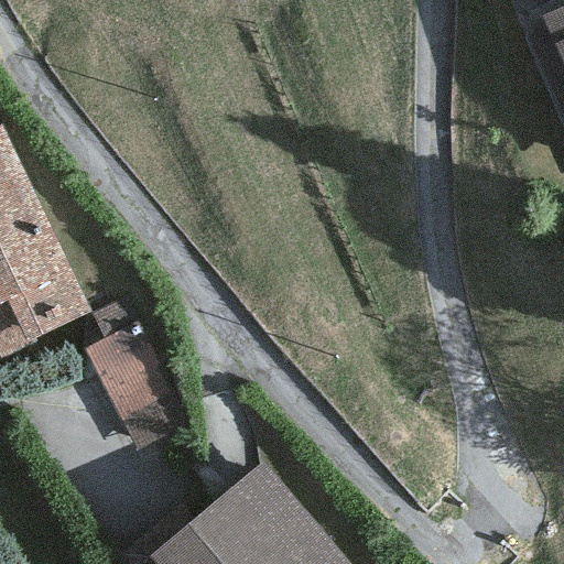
[(563,6),(541,15),(563,69),(563,6)]
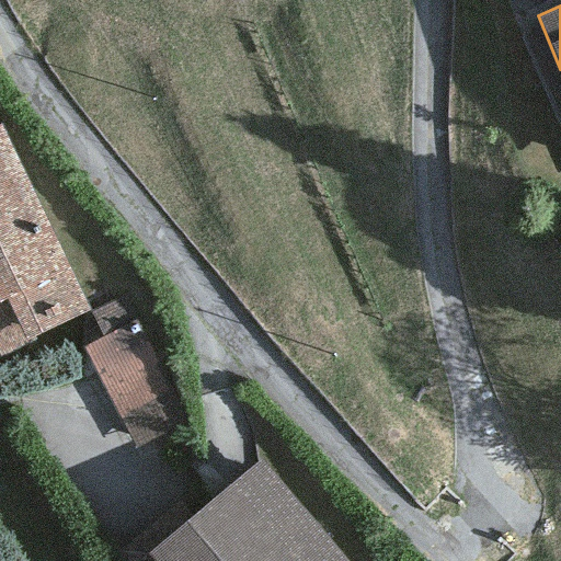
[(0,353),(89,311),(1,124),(0,124),(0,353)]
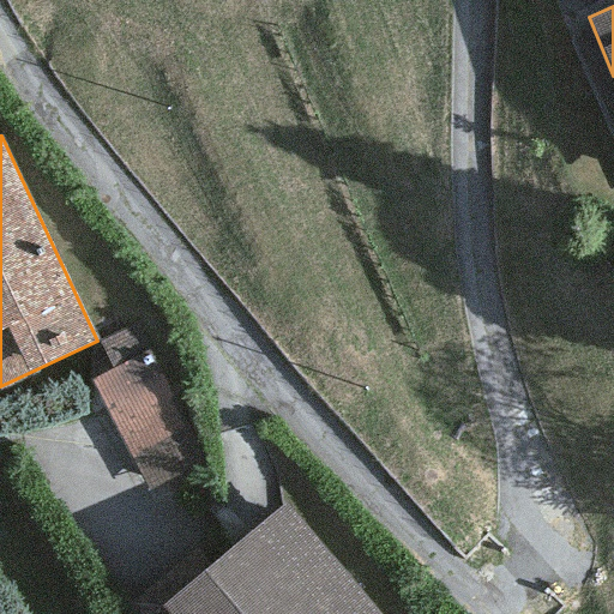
[(100,343),(113,369),(155,348),(142,323),(100,343)]
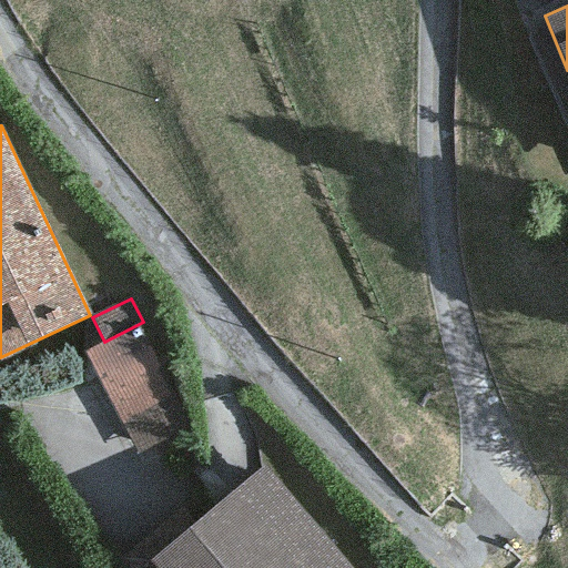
[(104,342),(83,353),(137,457),(196,426),(143,322),(104,342)]
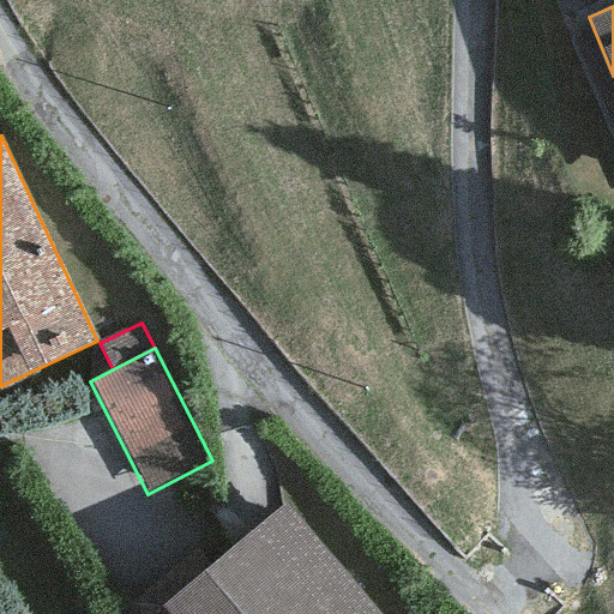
[(380,613),(287,501),(157,608),(162,613),(380,613)]
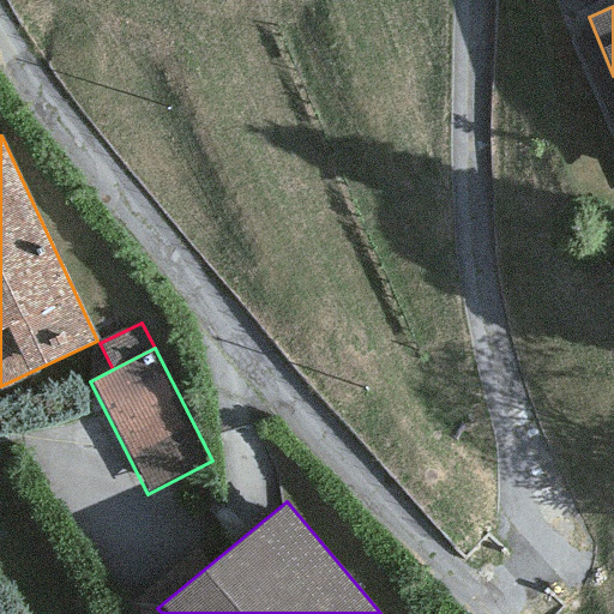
All buildings are outlined.
